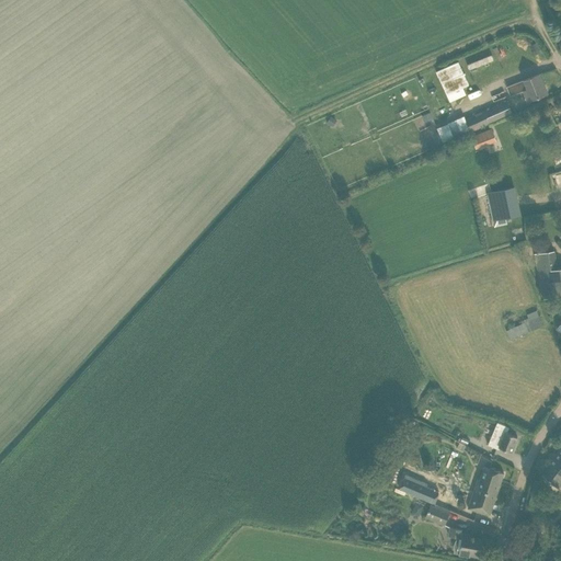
[(493,75),(495,80),(505,76),(506,77),(515,72),(524,91),(542,83),(533,61),(535,60),(528,45),(516,50),(517,52),(508,56),(510,58),(500,63),(501,65),(491,69),(492,72),(493,75)]
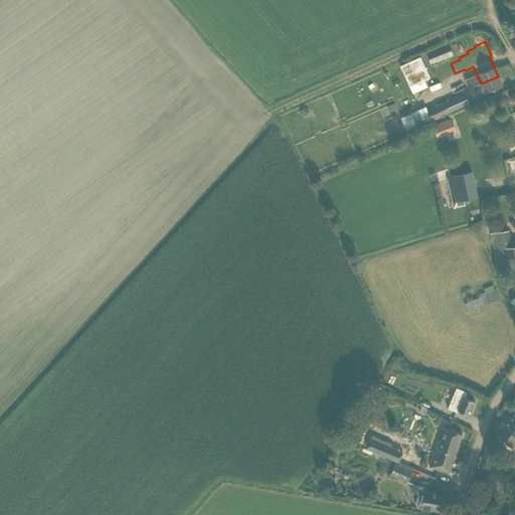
[(446,104),(452,117),(488,101),(483,88),(446,104)]
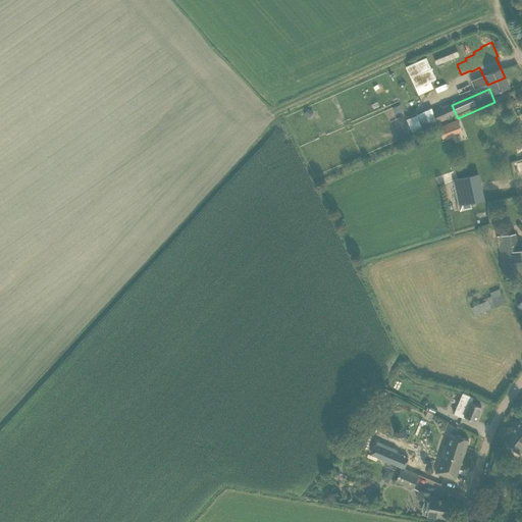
[(393,106),(401,126),(423,116),(414,97),(393,106)]
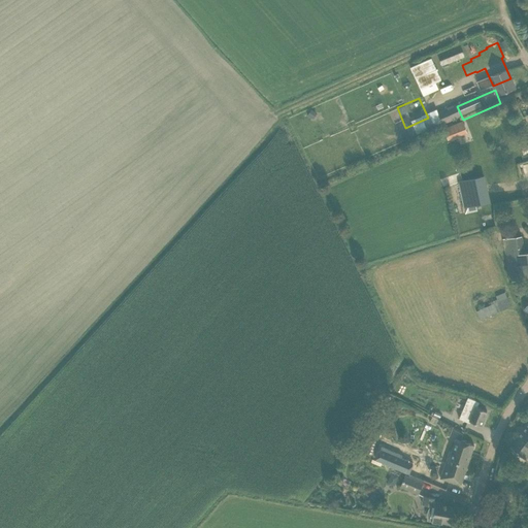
[(316,113),(311,109),(307,116),(312,119),(316,113)]
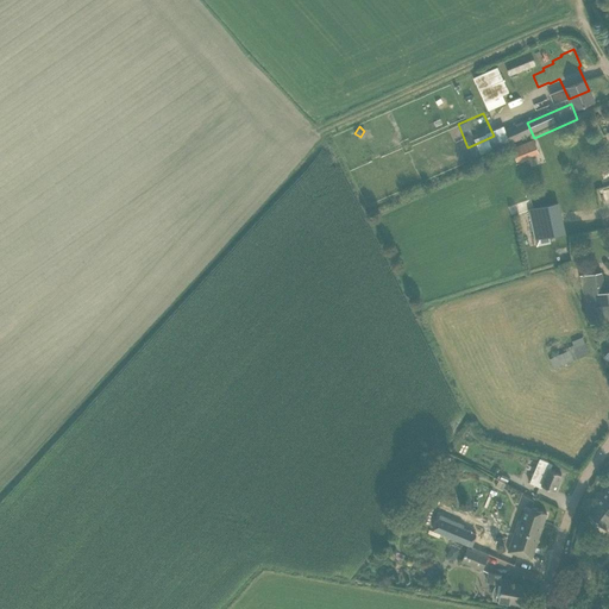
[(533,140),(512,149),(516,162),(538,154),(533,140)]
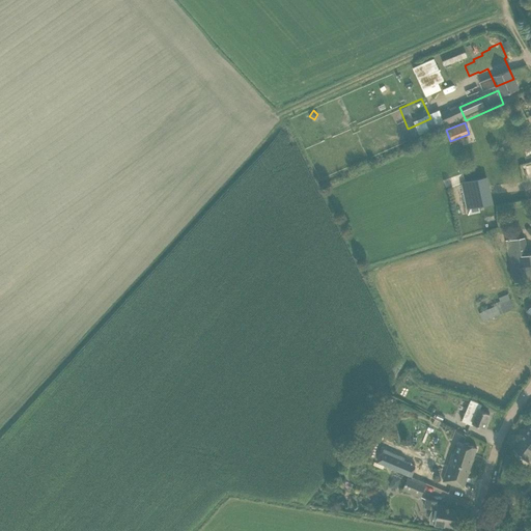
[(462,184),(467,208),(494,203),(487,177),(462,184)]
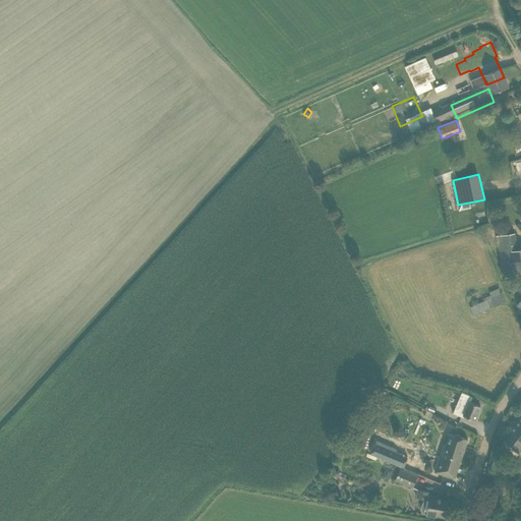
[(501,273),(503,279),(520,275),(520,249),(517,250),(515,233),(496,236),(501,273)]
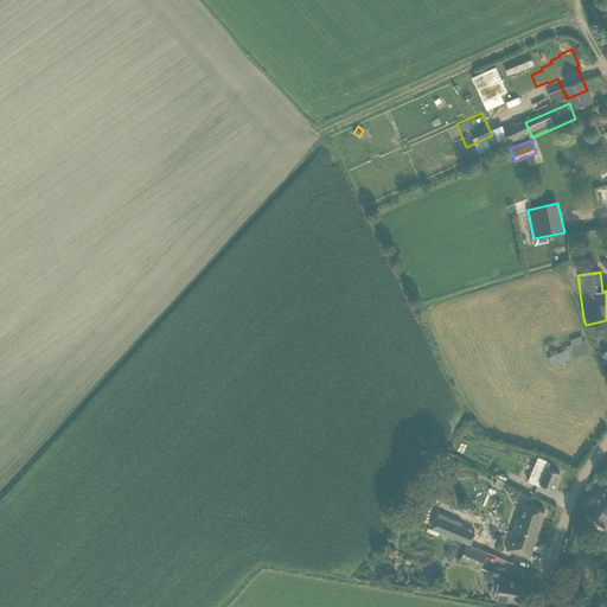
[(601,325),(589,327),(590,336),(602,333),(601,325)]
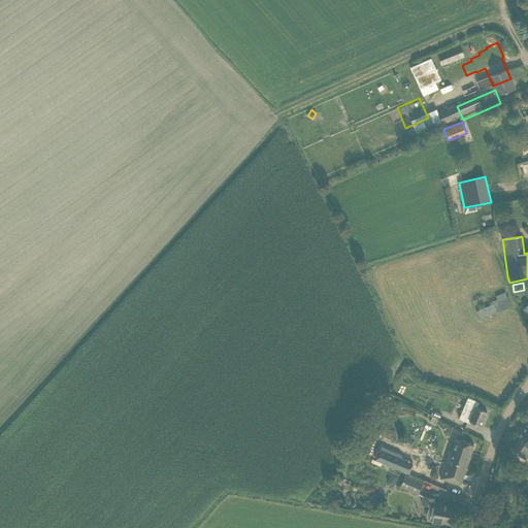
[(510,306),(507,298),(493,303),(497,312),(510,306)]
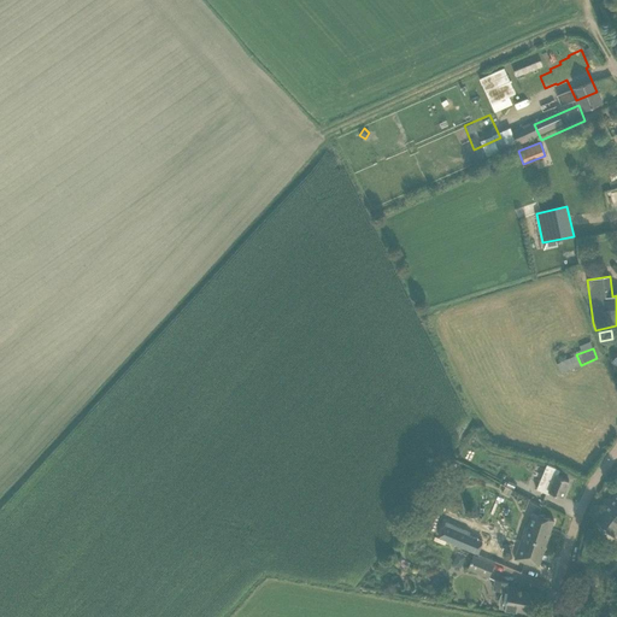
[(575,368),(570,358),(557,364),(560,374),(575,368)]
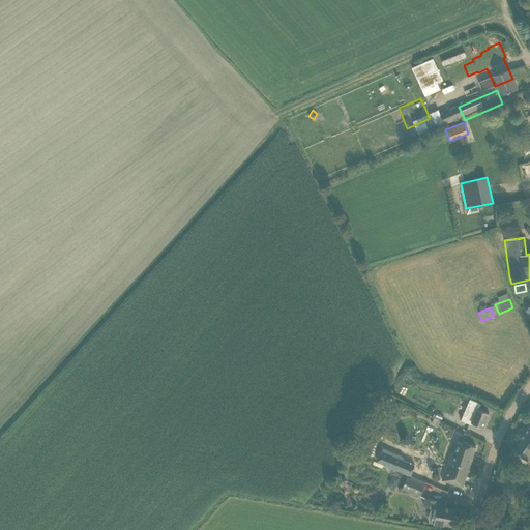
[(473,416),(471,422),(482,428),(489,413),(477,408),(476,410),(468,406),(466,413),(473,416)]
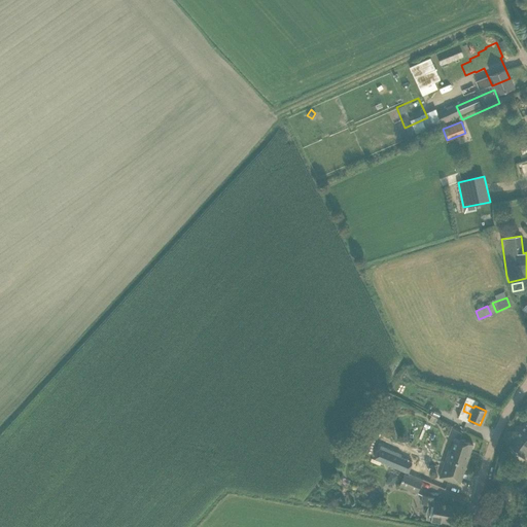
[(442,420),(458,429),(463,420),(447,412),(442,420)]
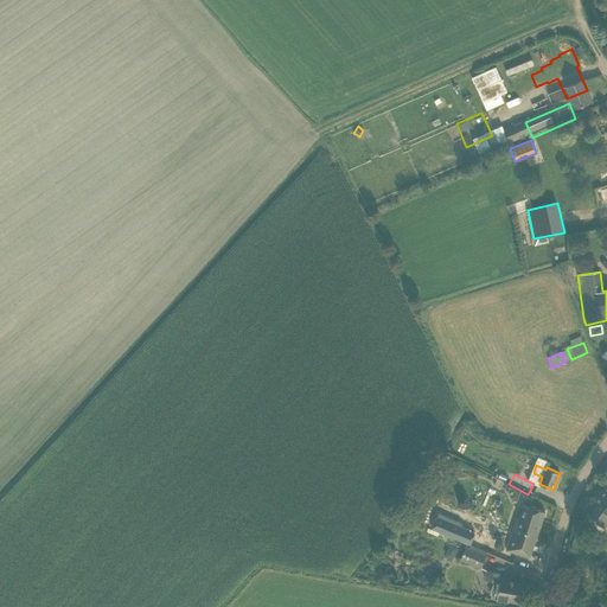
[(531,493),(542,497),(544,491),(534,487),(531,493)]
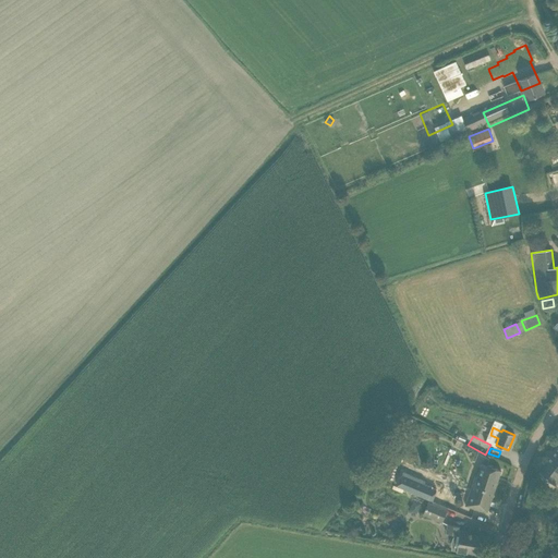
[(557,448),(538,472),(556,486),(557,483),(557,448)]
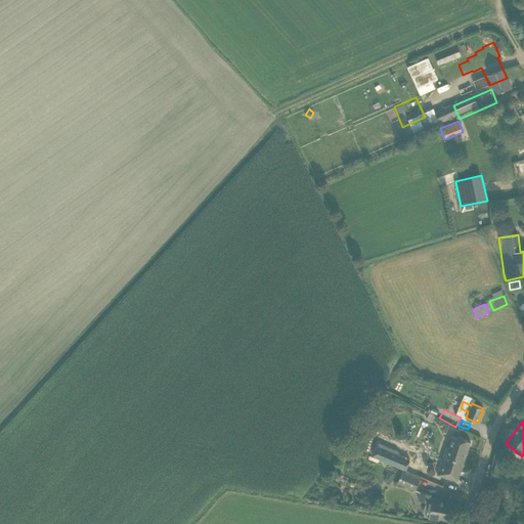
[(437,475),(451,480),(451,479),(457,481),(471,442),(451,436),(447,448),(449,449),(444,465),(440,464),(437,475)]
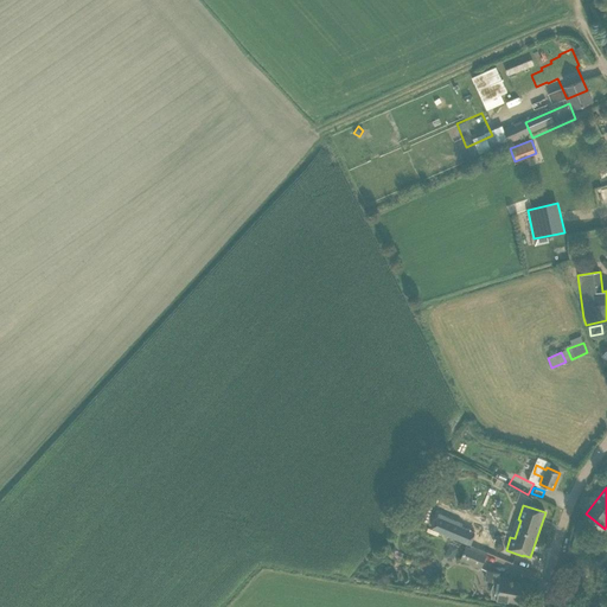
[(470,544),(474,532),(460,526),(461,523),(438,513),(432,529),(470,544)]
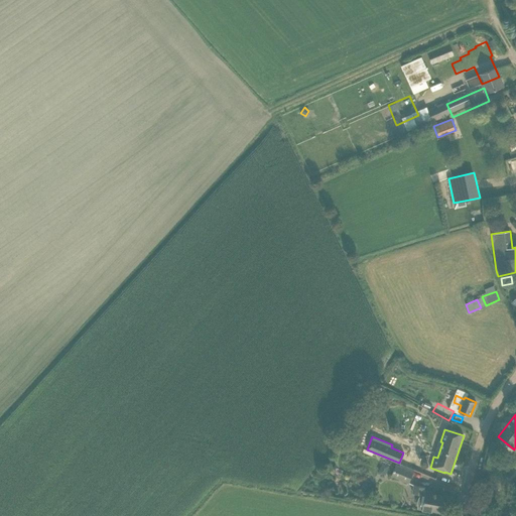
[(383,463),(379,472),(383,473),(386,472),(389,465),(383,463)]
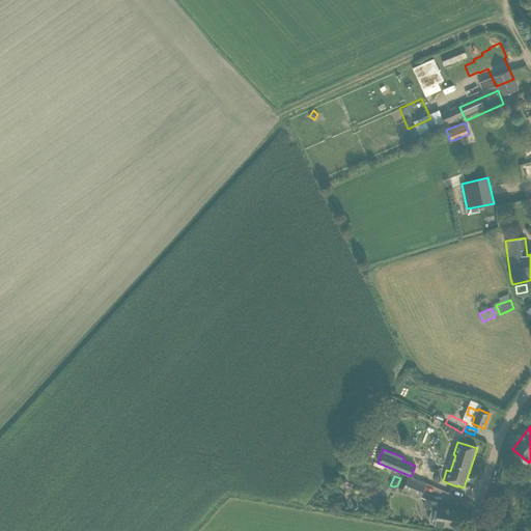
[(408,478),(402,490),(420,497),(425,485),(408,478)]
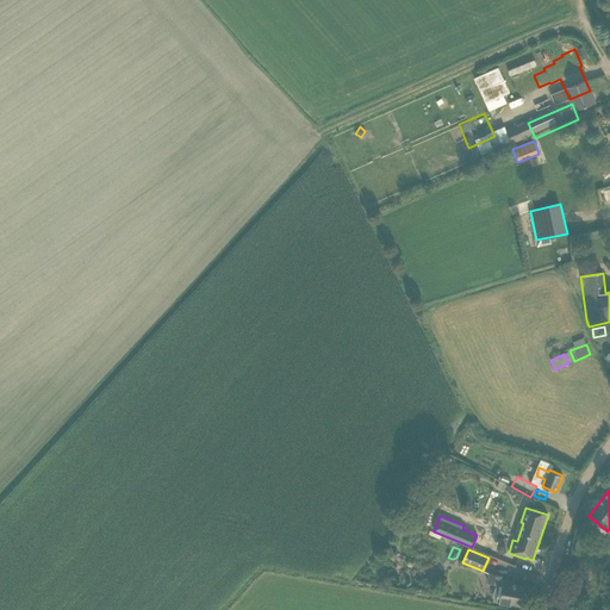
[(524,592),(526,586),(523,586),(514,584),(514,582),(502,580),(500,579),(500,576),(490,574),(487,584),(496,585),(502,586),(499,603),(511,605),(511,603),(522,605),(522,603),(524,602),(526,597),(524,596),(524,592)]
